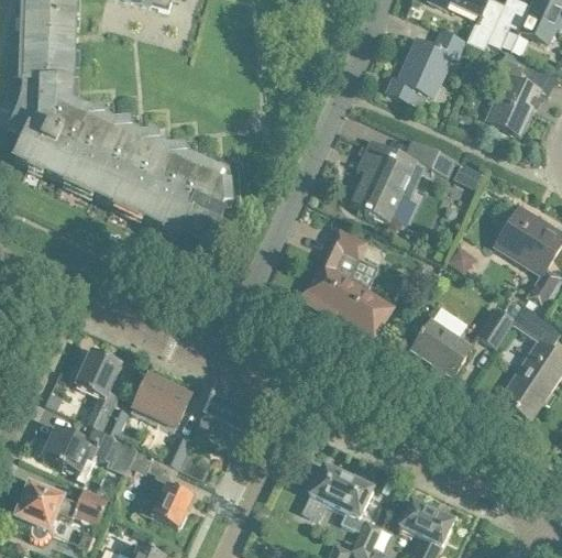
[(25,135),(13,159),(29,166),(28,167),(29,168),(30,166),(177,236),(177,237),(178,237),(183,228),(189,231),(210,241),(223,214),(219,211),(222,205),(232,205),(230,184),(229,170),(220,165),(220,166),(218,170),(197,161),(196,145),(185,146),(174,148),(169,148),(168,133),(157,134),(146,134),(142,135),(141,135),(140,121),(130,121),(119,122),(114,122),(113,107),(102,108),(87,110),(83,108),(76,105),(78,99),(79,81),(73,81),(74,39),(74,29),(79,29),(79,22),(79,0),(130,0),(169,11),(172,0),(24,0),(22,77),(21,78),(21,79),(26,79),(26,80),(26,83),(25,85),(25,88),(25,91),(24,96),(23,98),(23,100),(22,104),(21,106),(21,108),(20,110),(18,113),(23,116),(17,131),(25,135)]
